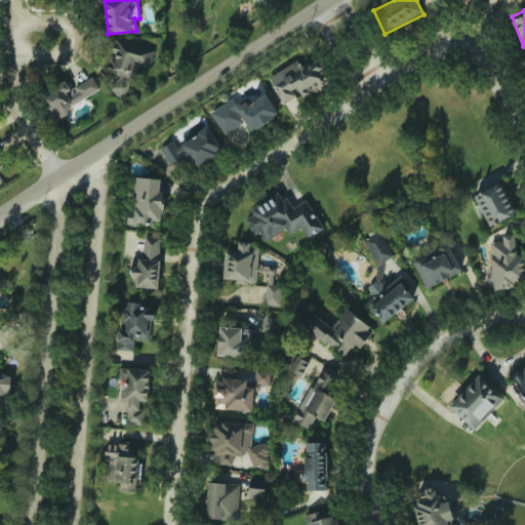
[(150,68),(155,52),(116,39),(106,71),(131,79),(136,63),(150,68)]
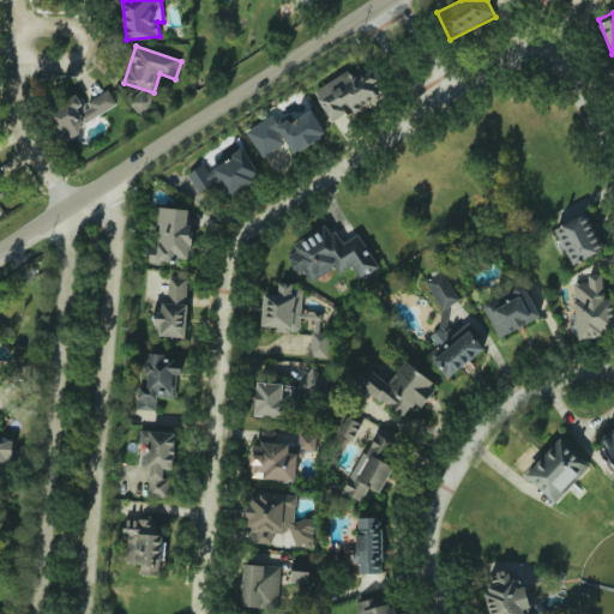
[(331,121),(349,112),(351,116),(384,97),(375,83),(379,80),(368,62),(314,94),(331,121)]
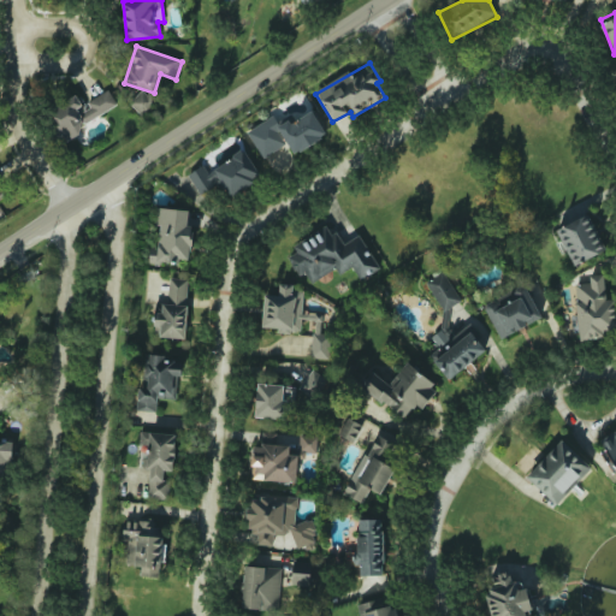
[(81,125),(117,106),(108,89),(83,104),(80,96),(49,112),(66,142),(84,131),(81,125)]
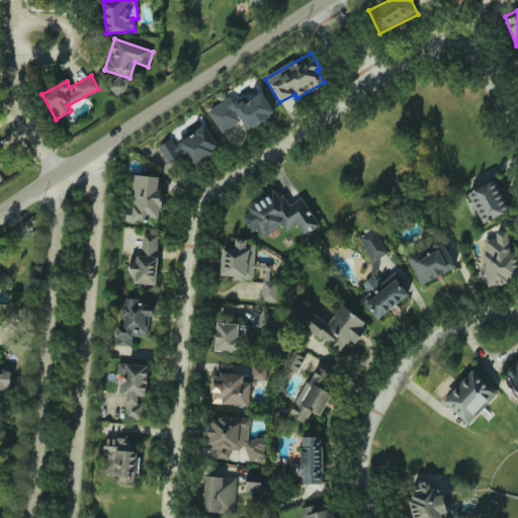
[(208,109),(221,133),(243,120),(247,130),(275,114),(263,92),(235,108),(229,98),(208,109)]
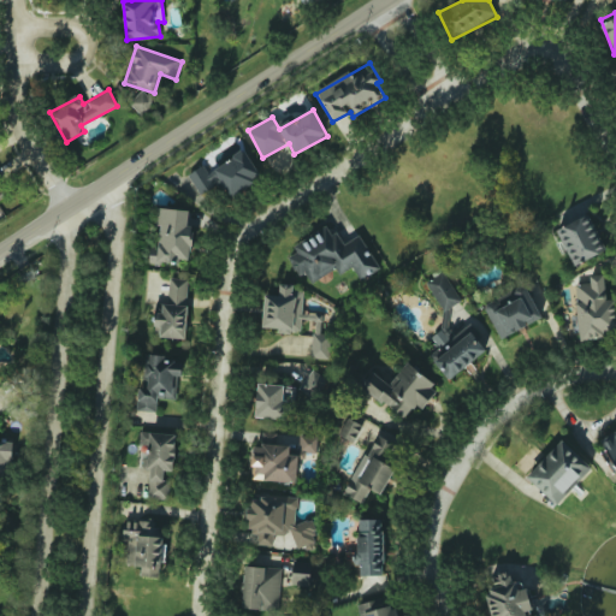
[(262,177),(246,149),(214,169),(231,195),(262,177)]
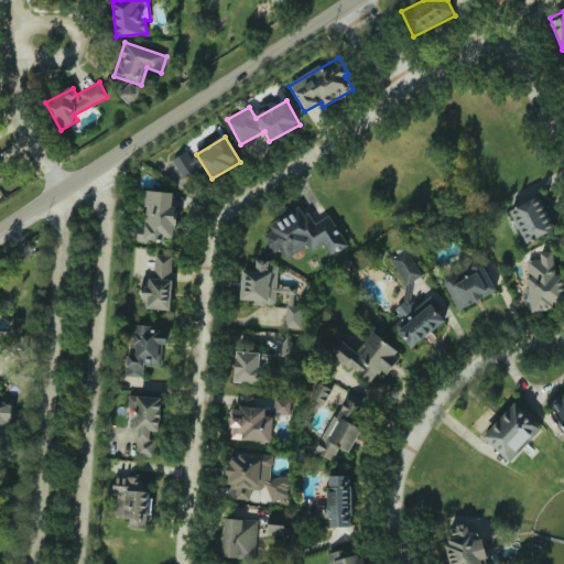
[(172,160),(184,179),(198,170),(186,151),(172,160)]
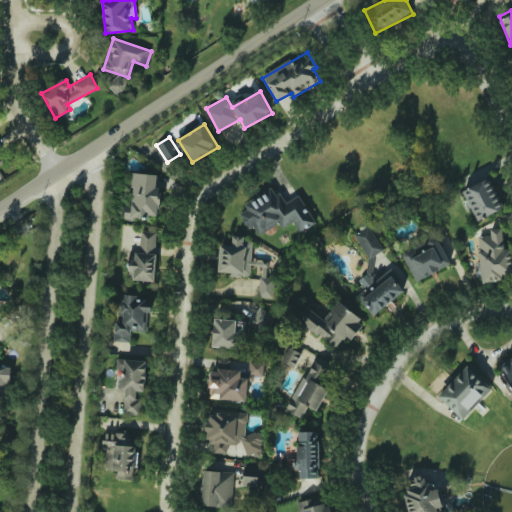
[(157,174),(128,173),(127,217),(159,218),(160,188),(156,188),(157,174)]
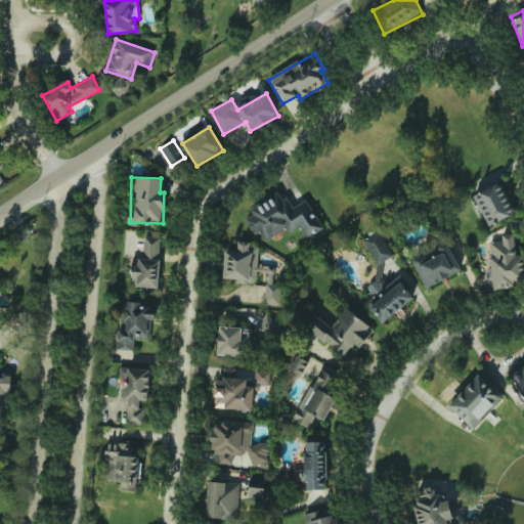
[(516,213),(500,181),(473,195),(488,226),(516,213)]
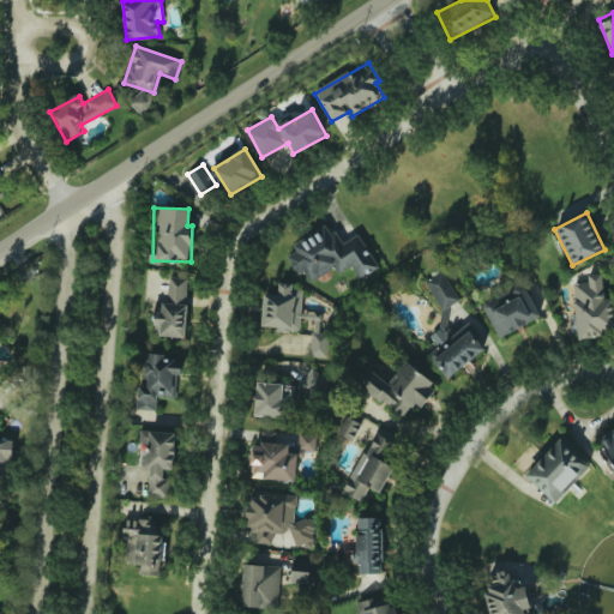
[(379,268),(360,234),(343,244),(336,230),(331,233),(327,227),(284,252),(296,275),(304,271),(311,282),(335,268),(338,274),(351,266),(359,280),(379,268)]
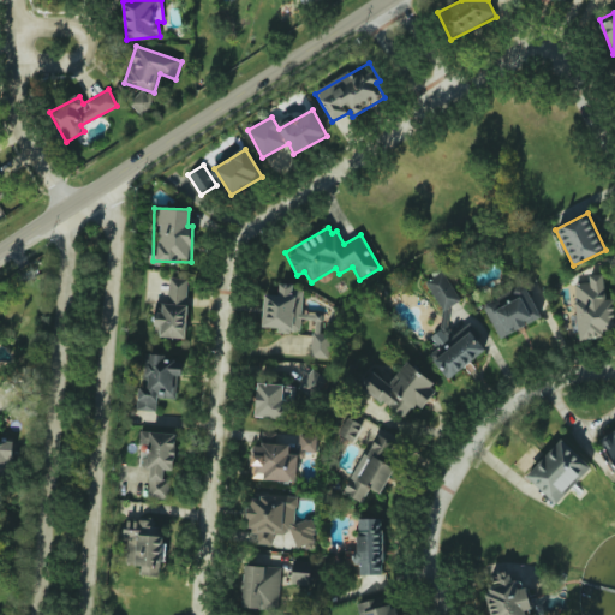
[(425,280),(442,311),(460,300),(442,270),(425,280)]
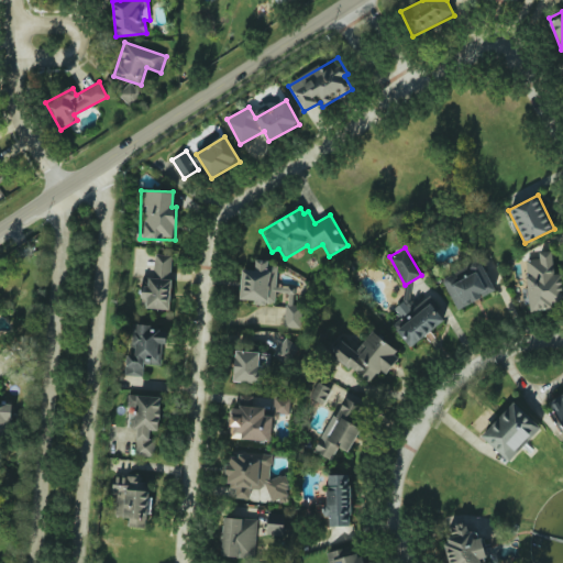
[(529,309),(562,307),(562,294),(561,273),(553,274),(552,251),(539,252),(539,258),(525,260),(529,309)]
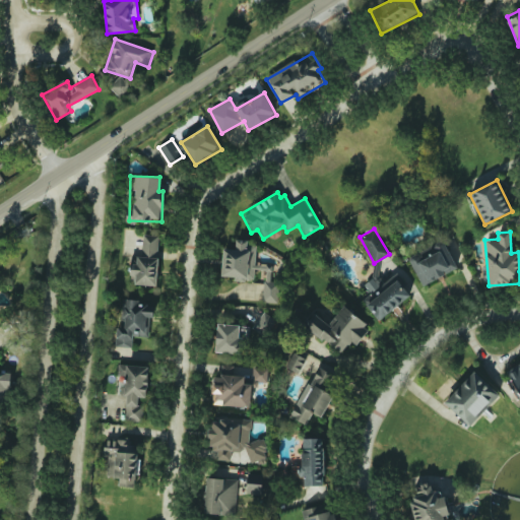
[(157,285),(158,236),(141,235),(140,263),(130,263),(129,284),(157,285)]
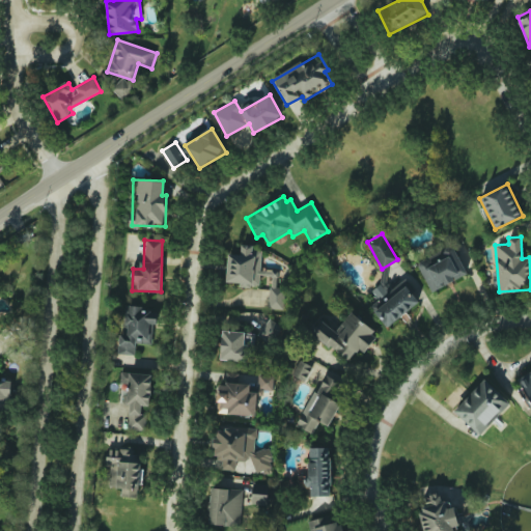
[(269,308),(282,309),(283,271),(260,270),(261,250),(253,249),(253,245),(241,245),(241,254),(227,254),(226,282),(241,283),(241,286),(259,286),(259,275),(270,276),(269,308)]
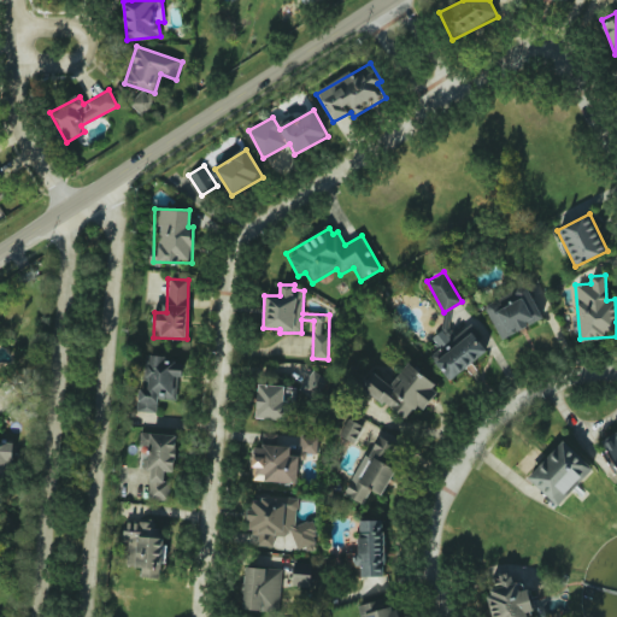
[(500,339),(542,321),(528,288),(511,295),(513,299),(488,310),(500,339)]
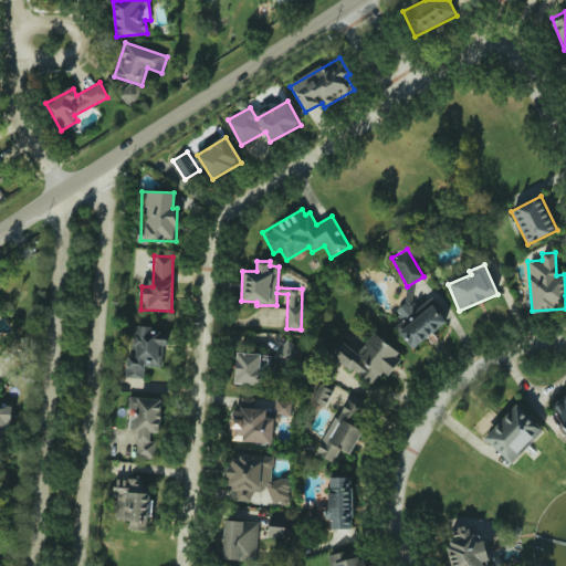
[(447,323),(430,300),(420,307),(407,289),(402,292),(408,301),(396,310),(404,321),(396,326),(412,348),(447,323)]
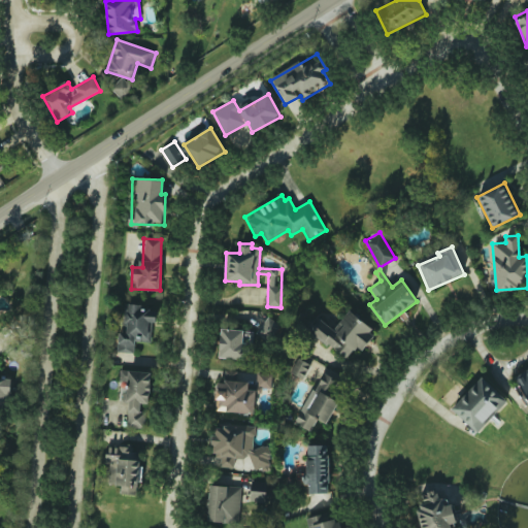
[(118,353),(134,353),(135,342),(152,343),(152,322),(156,322),(157,307),(127,306),(126,332),(119,332),(118,353)]
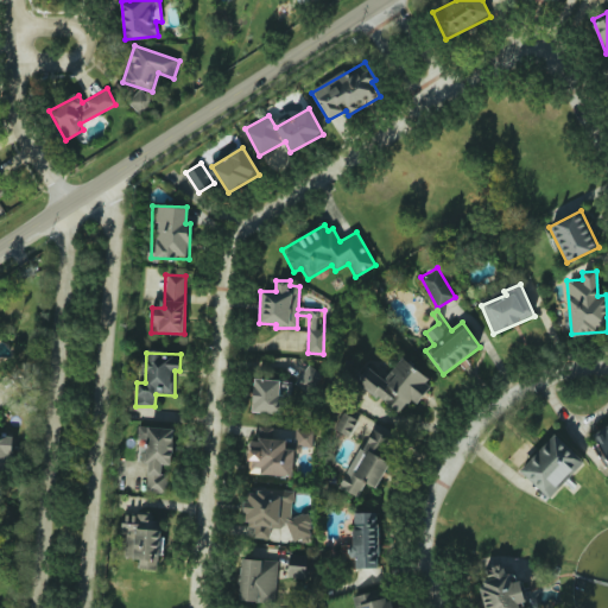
[(0,356),(0,366),(0,378),(11,378),(11,356),(0,356)]
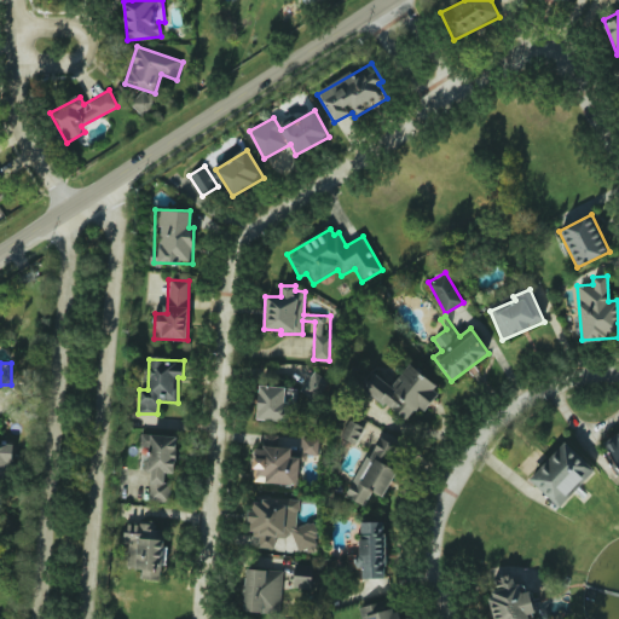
[(374,374),(363,388),(406,421),(417,405),(424,411),(440,389),(409,365),(393,388),(374,374)]
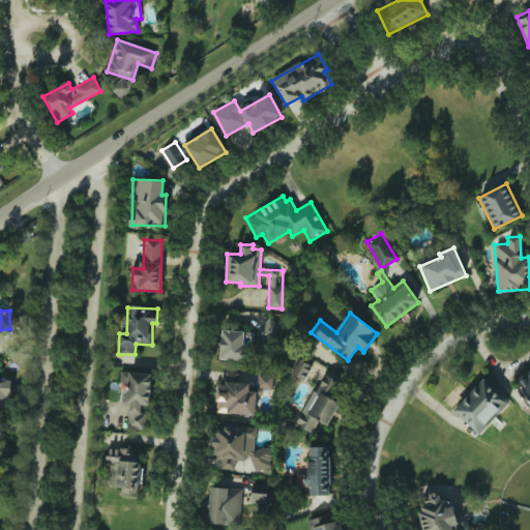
[(283,327),(269,318),(257,334),(270,344),(283,327)]
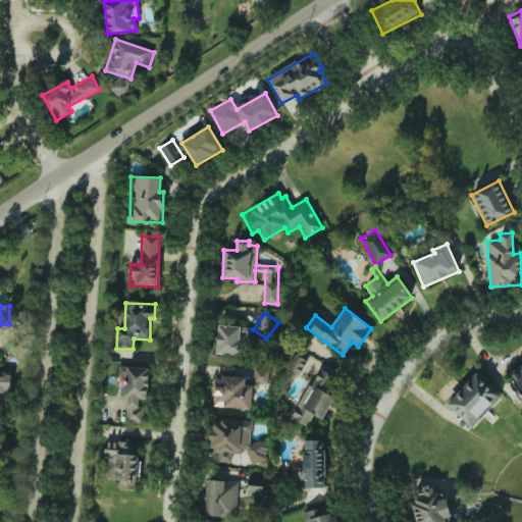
[(250,341),(250,327),(217,325),(216,354),(243,355),(244,341),(250,341)]
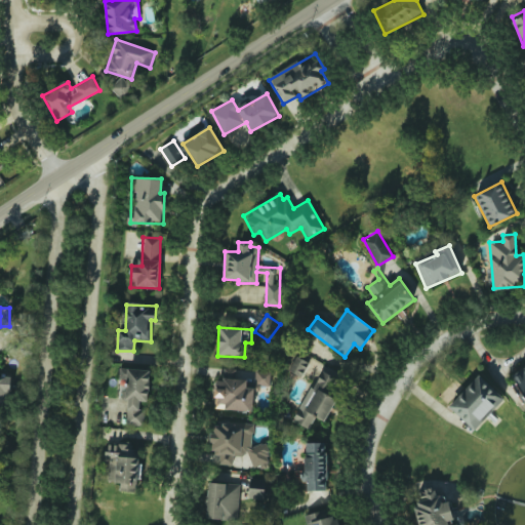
[(303,377),(309,362),(295,356),(288,371),(303,377)]
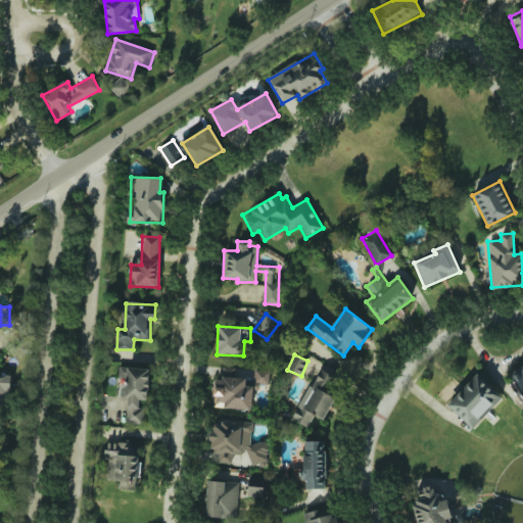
[(522,365),(509,372),(522,401),(522,400),(522,365)]
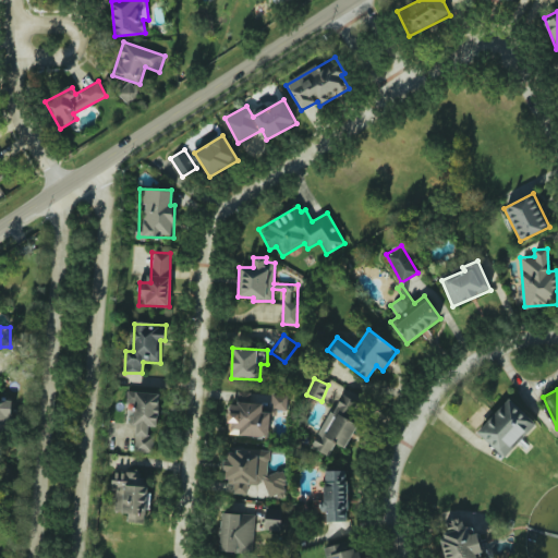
[(159,392),(126,391),(125,402),(135,403),(133,451),(150,451),(152,426),(158,426),(159,392)]
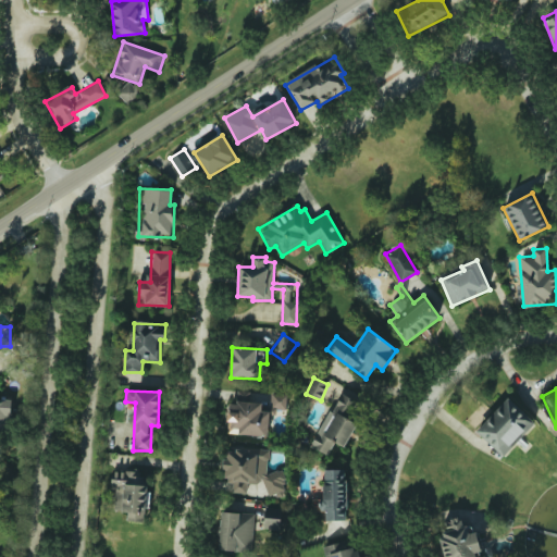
[(268,436),(269,415),(276,416),(277,409),(286,409),(287,394),(270,393),(269,411),(261,410),(261,403),(249,401),(250,392),(238,391),(237,404),(229,403),(226,434),(268,436)]
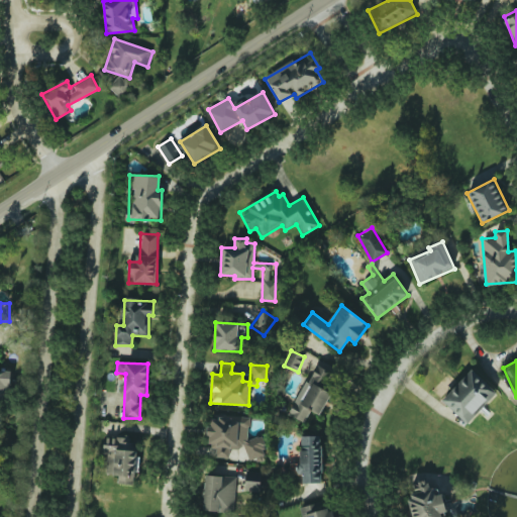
[(289,414),(304,422),(310,410),(320,415),(331,393),(322,388),(329,376),(313,368),(289,414)]
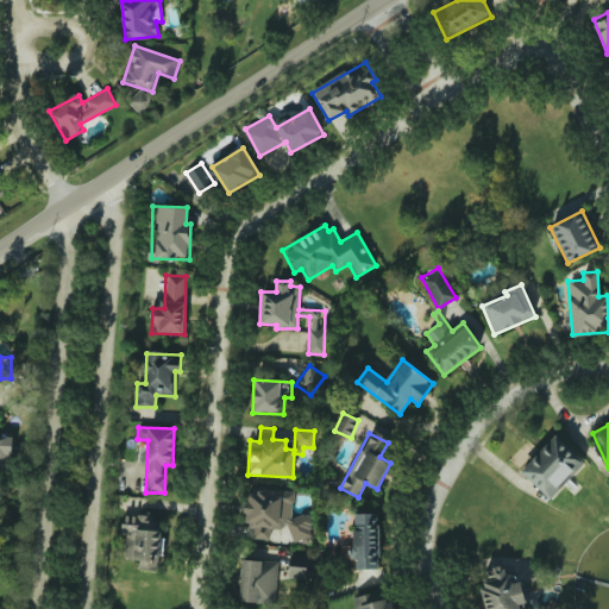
[(521,469),(548,500),(585,464),(557,434),(521,469)]
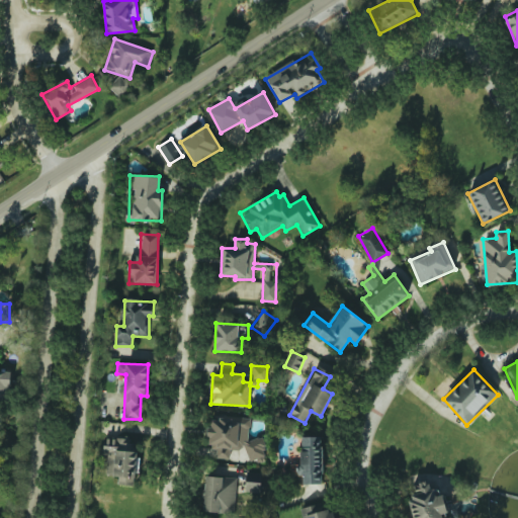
[(250,419),(210,416),(208,449),(217,449),(216,458),(230,459),(231,448),(247,449),(246,460),(264,461),(265,439),(249,438),(250,419)]
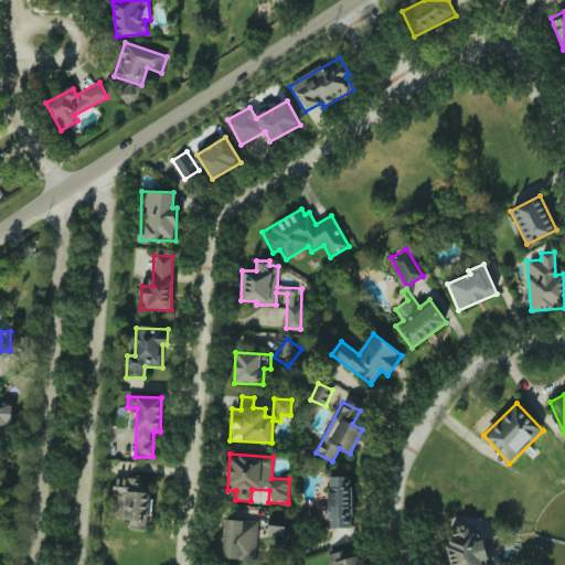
[(328,476),(327,518),(330,518),(330,528),(351,528),(352,477),(328,476)]
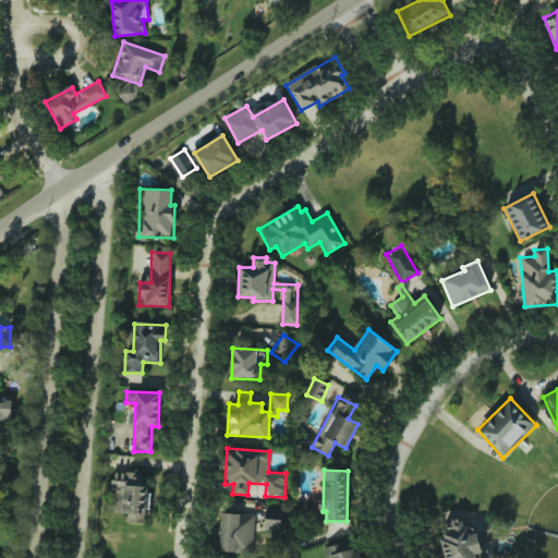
[(128,522),(146,522),(146,509),(148,509),(148,472),(112,471),(112,490),(114,490),(114,512),(128,512),(128,522)]
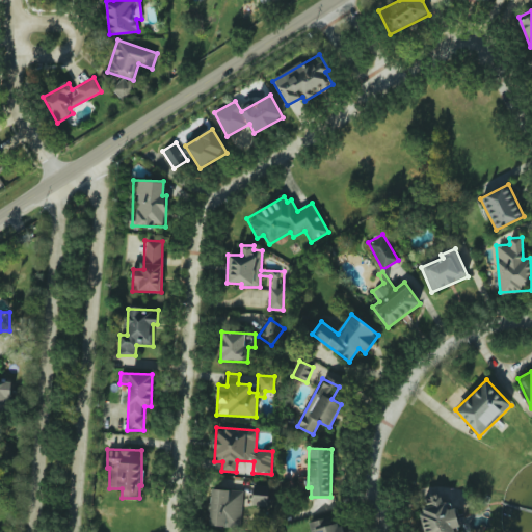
[(242,489),(210,489),(210,526),(242,527),(242,489)]
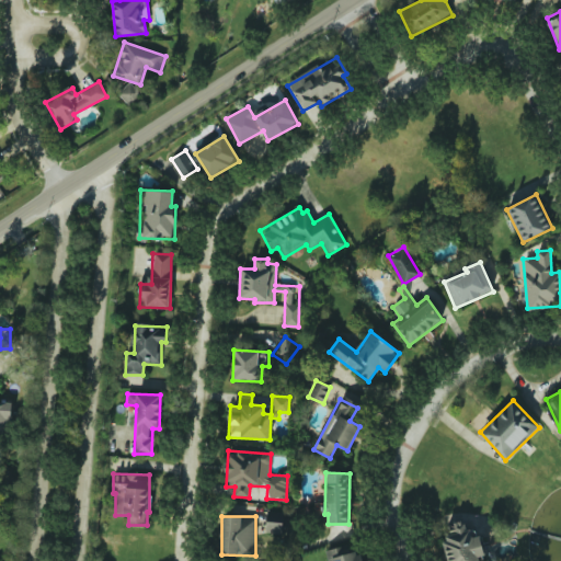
[(480,536),(472,538),(470,529),(466,530),(464,523),(441,528),(448,560),(477,560),(477,558),(485,556),(480,536)]
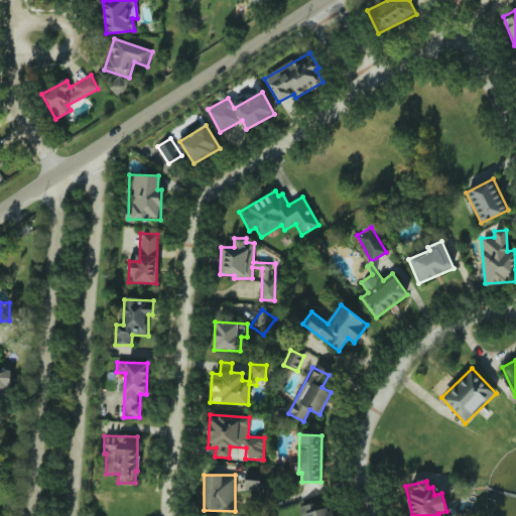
[(298,515),(333,515),(330,503),(297,510),(298,515)]
